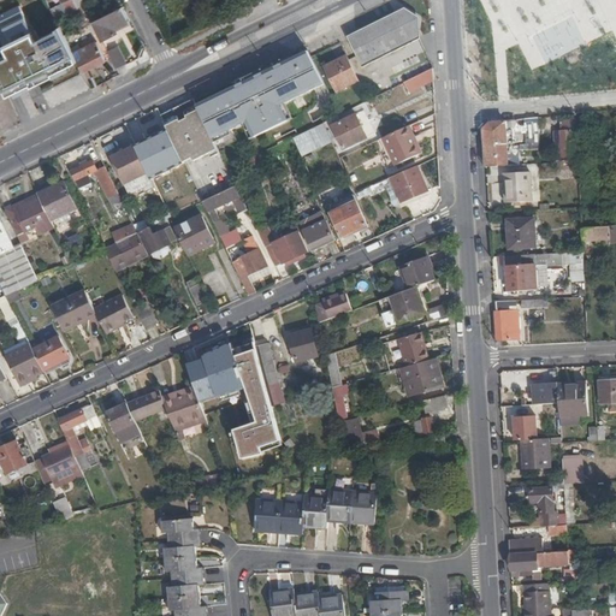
[(57,21),(77,11),(84,7),(81,0),(69,0),(65,3),(51,10),(57,21)]
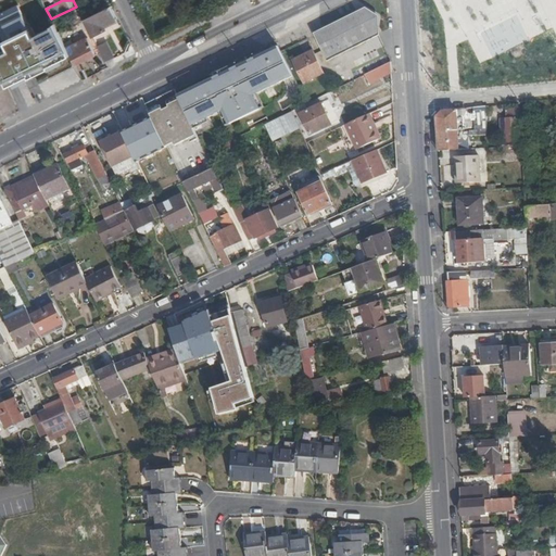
[(19,7),(0,15),(0,30),(9,50),(0,54),(0,72),(8,88),(70,58),(68,55),(67,53),(65,48),(55,26),(37,36),(33,28),(29,29),(19,7)]
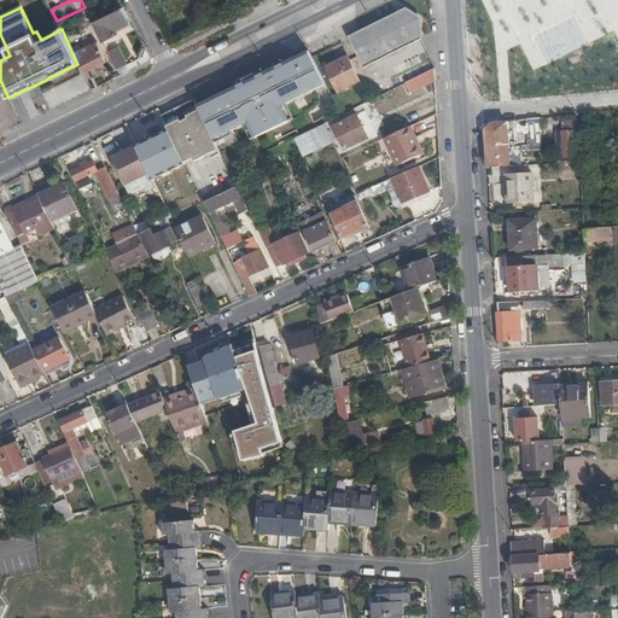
[(128,19),(123,7),(94,22),(101,38),(112,33),(110,28),(128,19)]
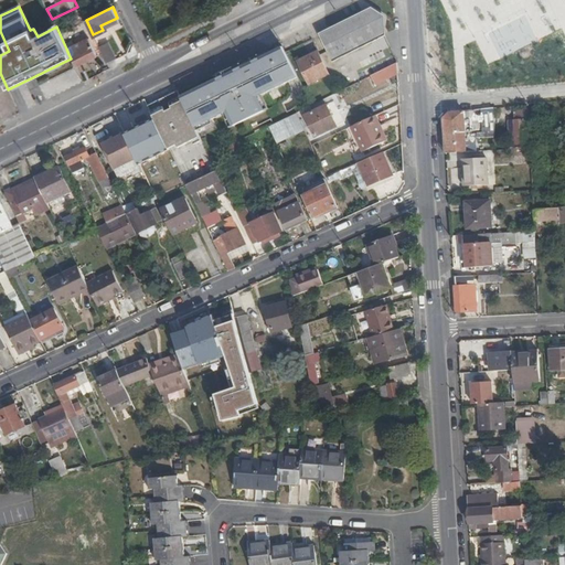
[(469,7),(454,7),(455,23),(469,23),(469,7)]
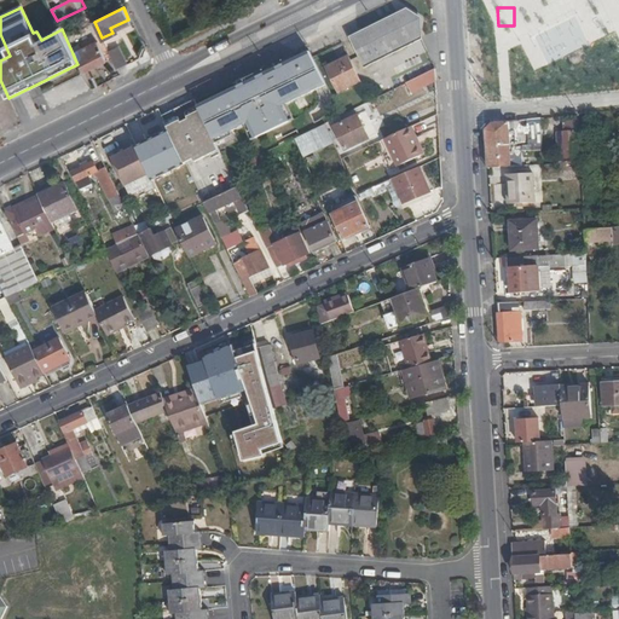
[(420,19),(408,11),(353,39),(365,65),(421,38),(420,19)]
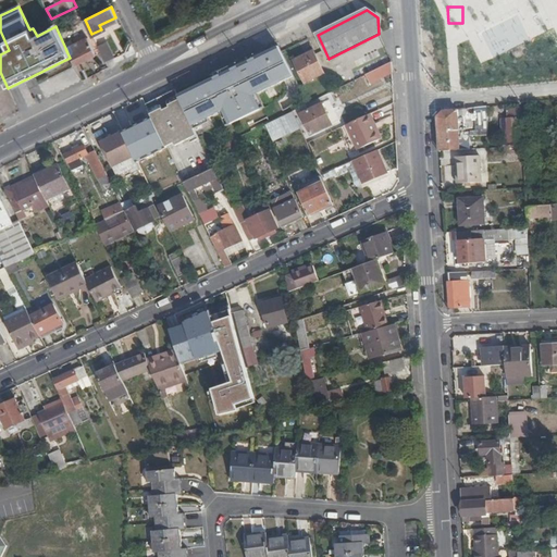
[(63,21),(67,28),(82,22),(77,13),(63,21)]
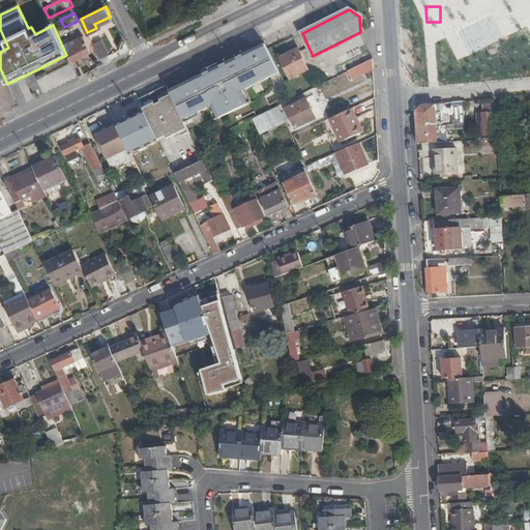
[(92,54),(83,36),(62,46),(64,51),(65,53),(66,55),(70,63),(71,64),(92,54)]
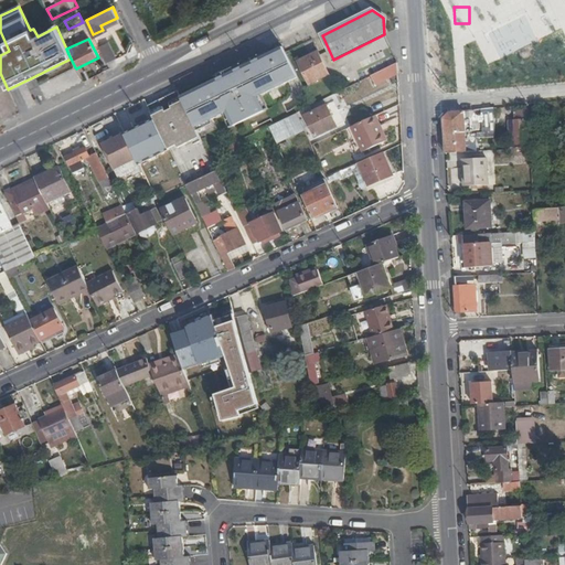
[(107,44),(99,48),(106,62),(114,57),(107,44)]
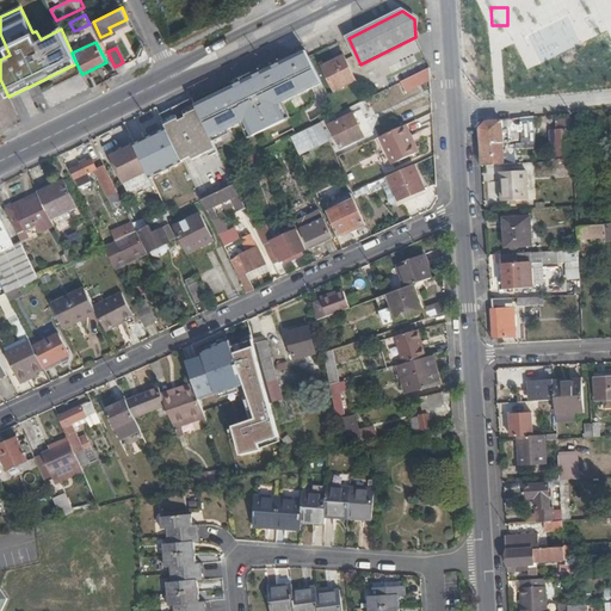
[(304,49),(193,104),(210,140),(244,123),(251,137),(285,121),(278,106),(322,85),(304,49)]
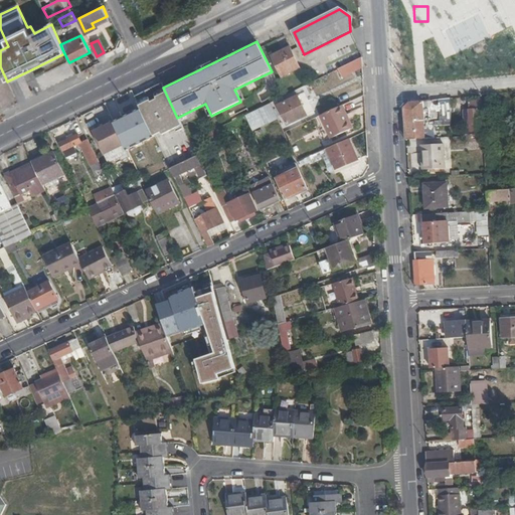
[(300,68),(290,47),(272,56),(282,77),(300,68)]
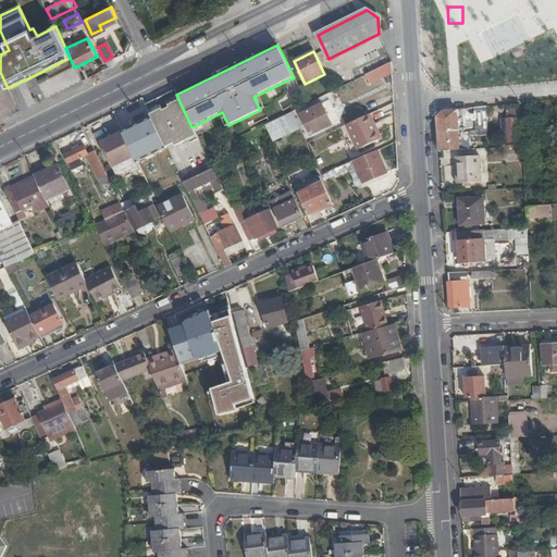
[(362,88),(393,73),(392,63),(358,79),(362,88)]
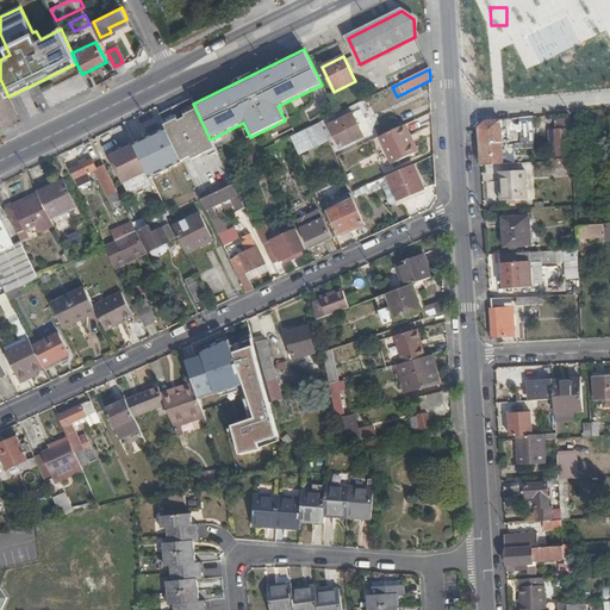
[(69,97),(87,87),(80,74),(62,82),(69,97)]
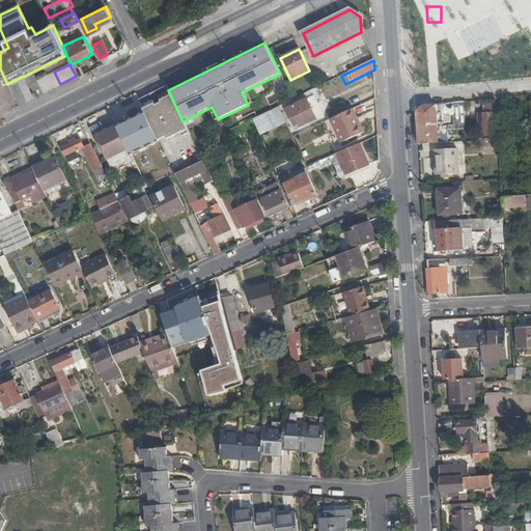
[(164,134),(167,139),(188,129),(183,121),(168,90),(166,86),(138,101),(144,113),(157,137),(164,134)]
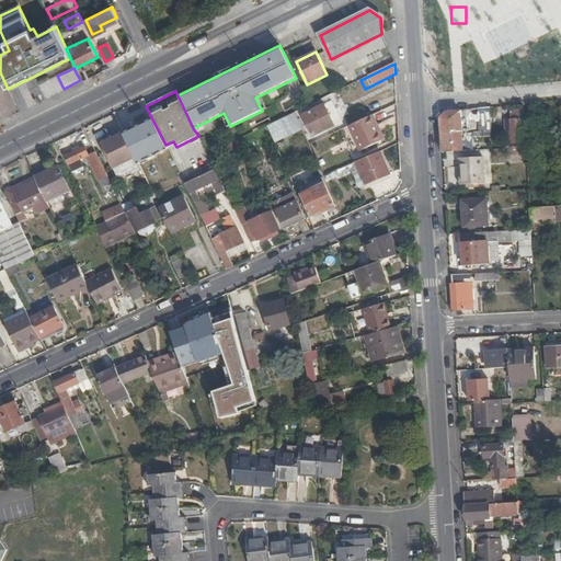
[(312,135),(334,125),(325,106),(304,116),(312,135)]
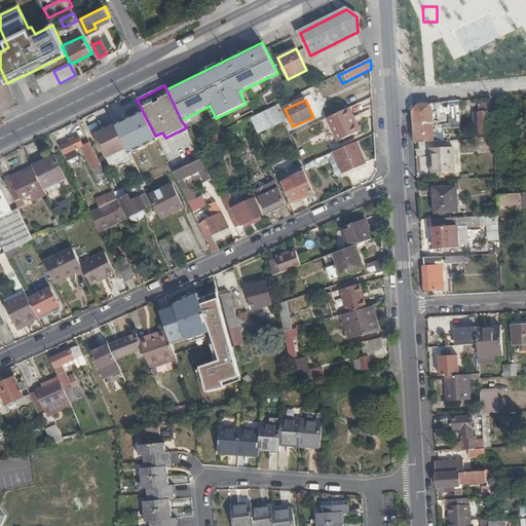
[(451,128),(461,127),(459,101),(449,102),(451,128)]
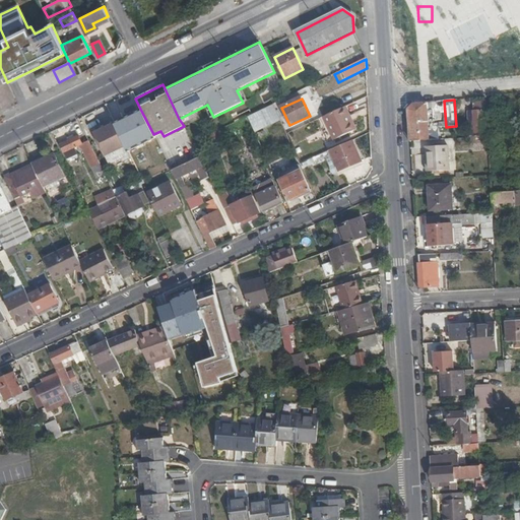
[(428,122),(429,140),(442,139),(441,127),(446,127),(444,101),(436,102),(438,121),(428,122)]
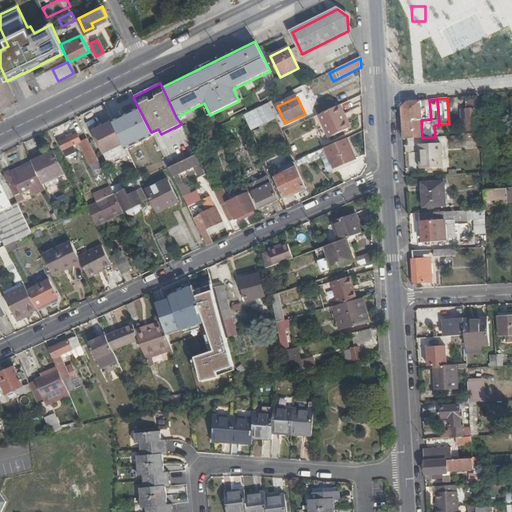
[(466,100),(466,108),(468,135),(481,135),(479,99),(466,100)]
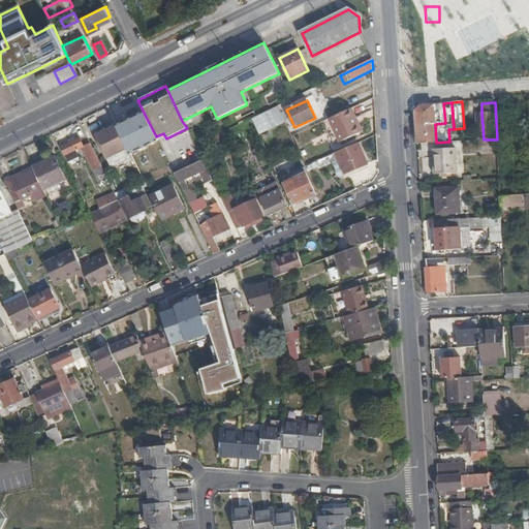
[(445,123),(443,103),(422,105),(415,112),(417,144),(436,143),(435,124),(445,123)]
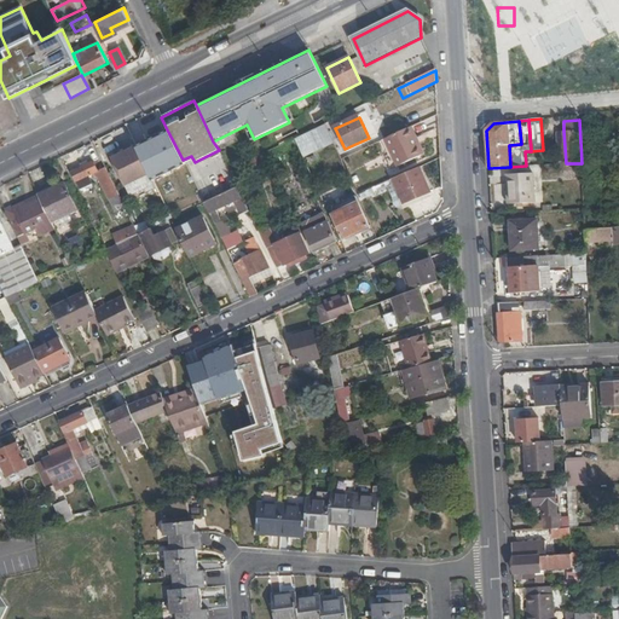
[(305,157),(336,143),(328,123),(296,138),(305,157)]
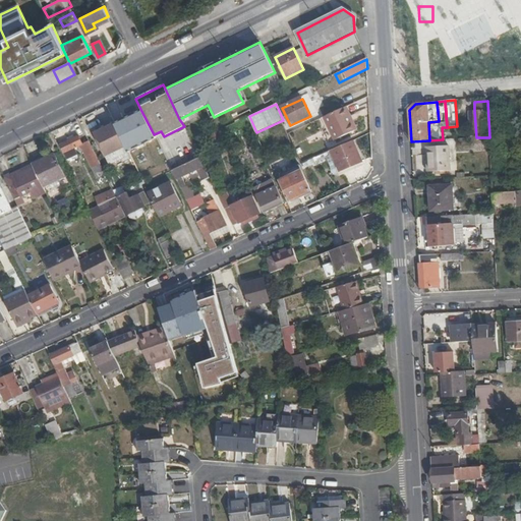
[(352,114),(348,106),(326,116),(337,139),(356,129),(350,115),(352,114)]
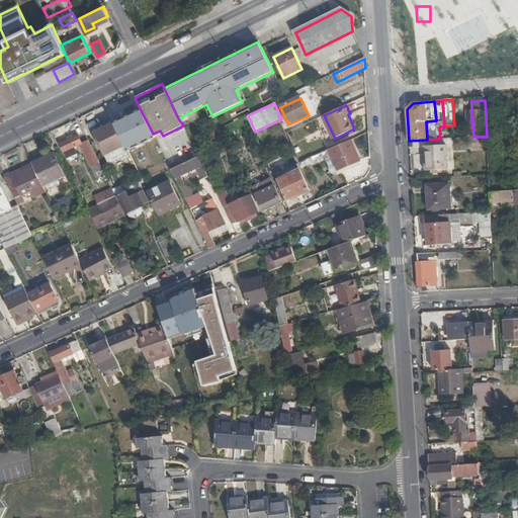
[(141,110),(113,123),(124,147),(127,151),(154,137),(153,134),(141,110)]
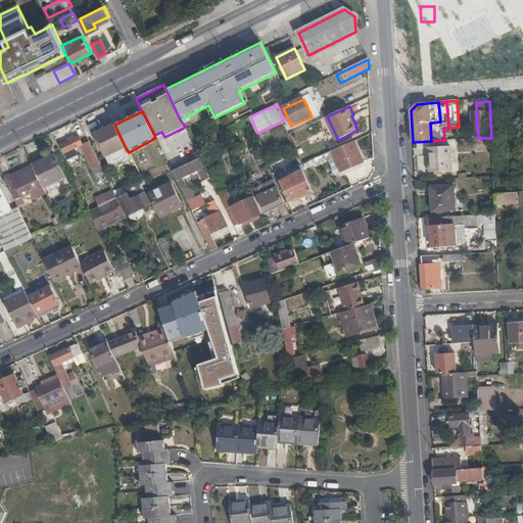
[(351,115),(358,130),(361,129),(353,114),(351,115)]
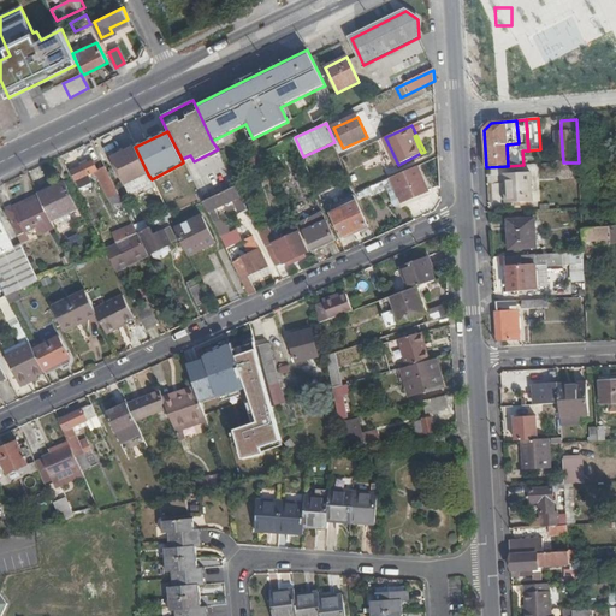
[(111,159),(124,187),(148,175),(135,147),(111,159)]
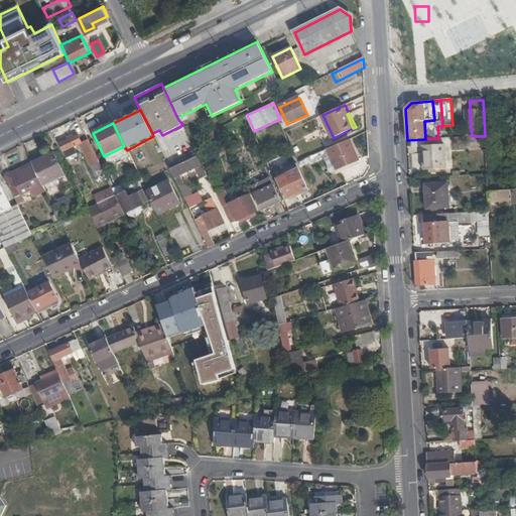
[(79,135),(60,144),(67,157),(78,152),(75,147),(84,143),(79,135)]
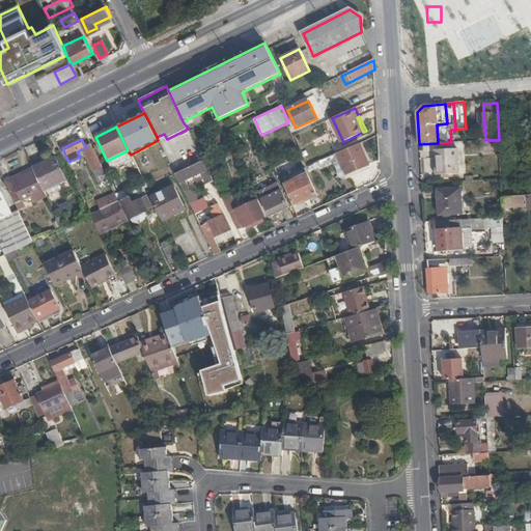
[(368,166),(358,144),(336,154),(338,159),(346,176),(368,166)]
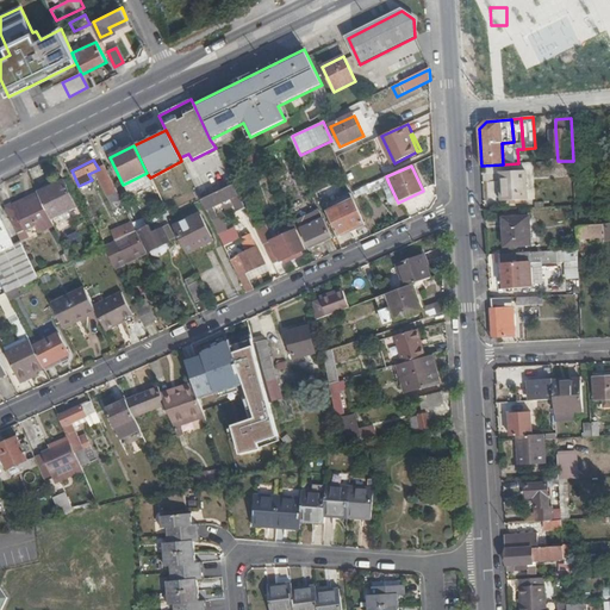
[(528,200),(527,170),(499,172),(500,201),(528,200)]
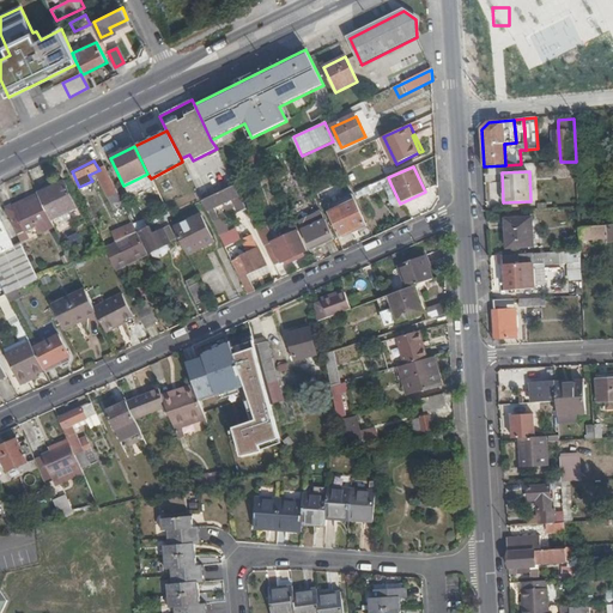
[(99,182),(108,198),(117,193),(110,176),(99,182)]
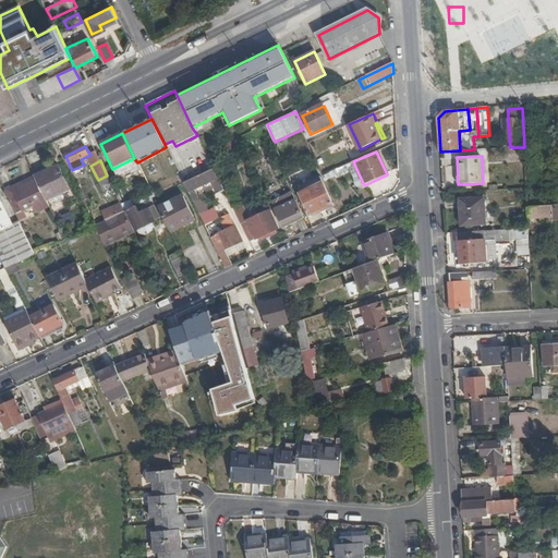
[(337,169),(322,177),(324,181),(355,167),(353,161),(337,169)]
